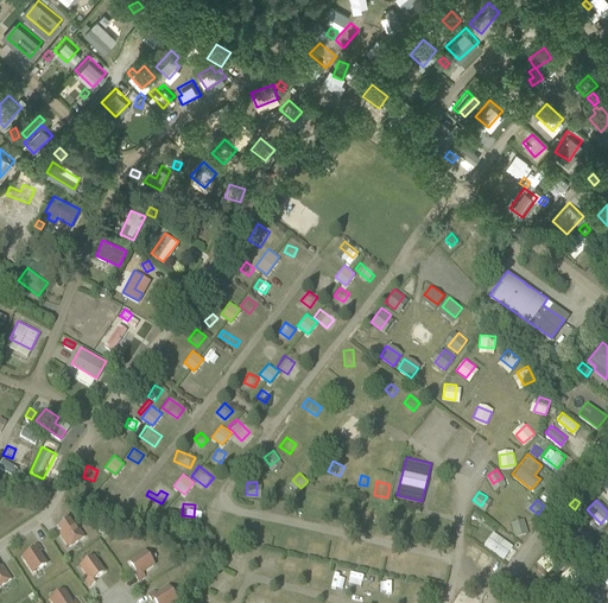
[(59,531),(68,545),(86,533),(76,519),(74,521),(70,515),(58,524),(62,529),(59,531)]
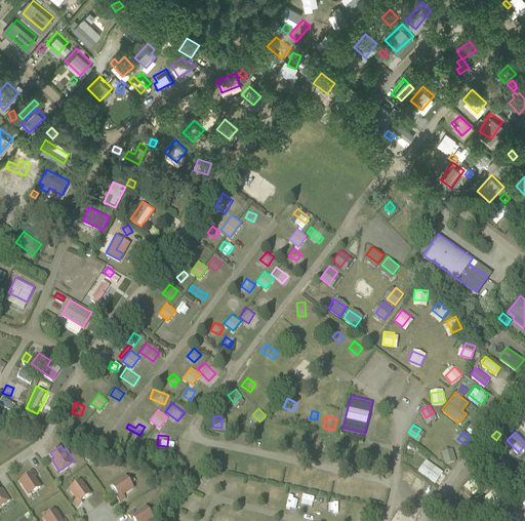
[(380,457),(382,448),(375,446),(372,454),(380,457)]
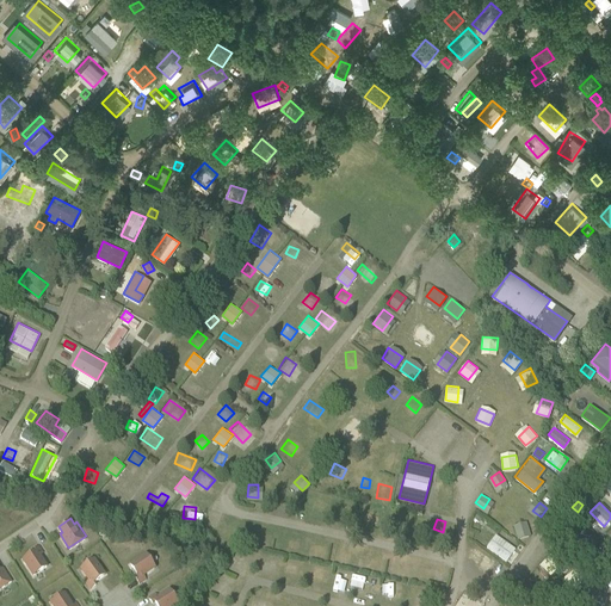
[(592,548),(598,539),(578,523),(566,537),(580,549),(586,543),(592,548)]
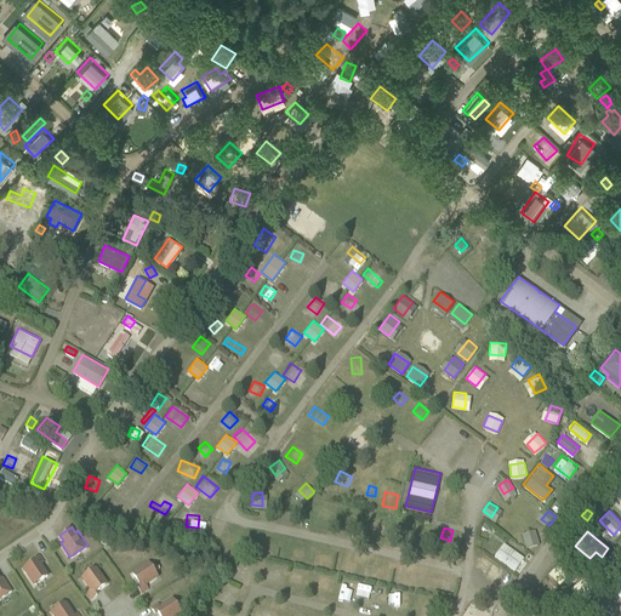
[(525,536),(528,546),(539,542),(536,532),(525,536)]
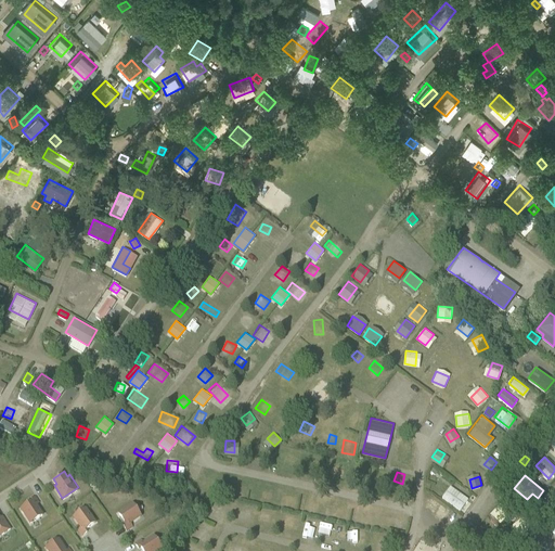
[(449,483),(440,495),(459,509),(467,496),(449,483)]
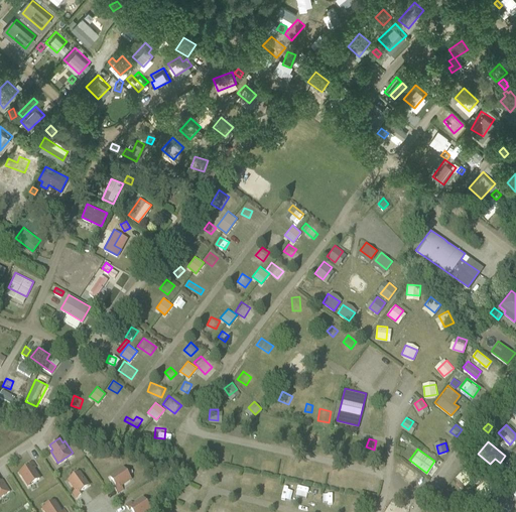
[(467,460),(472,467),(477,463),(472,456),(467,460)]
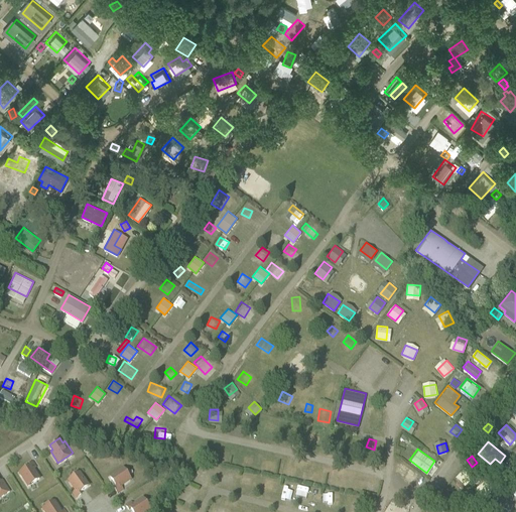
[(32,460),(28,462),(29,464),(20,470),(28,484),(39,476),(33,467),(35,465),(32,460)]
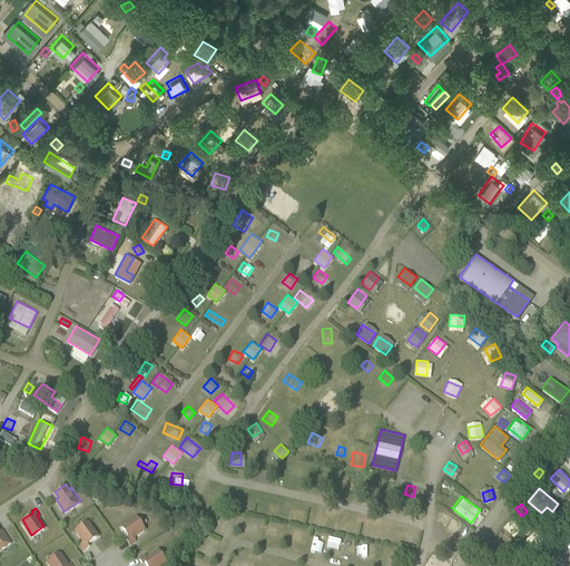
[(219,524),(231,527),(235,514),(225,509),(219,524)]
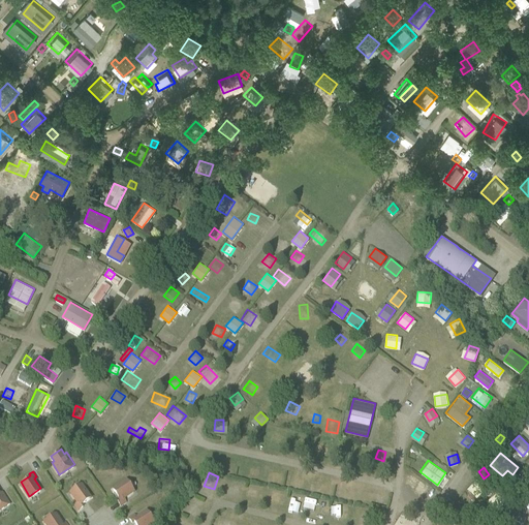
[(409,472),(404,480),(412,485),(417,476),(409,472)]
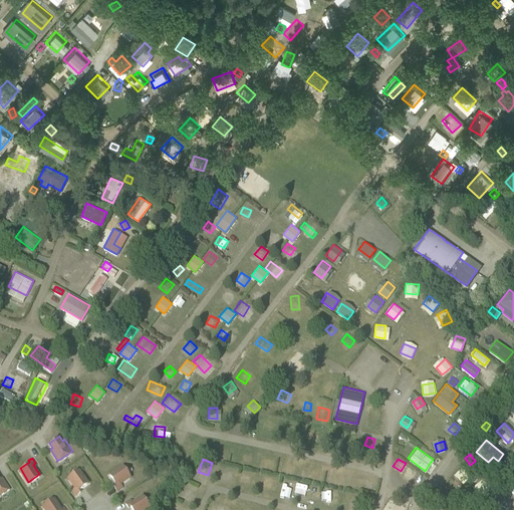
[(315,474),(319,463),(309,460),(306,471),(315,474)]
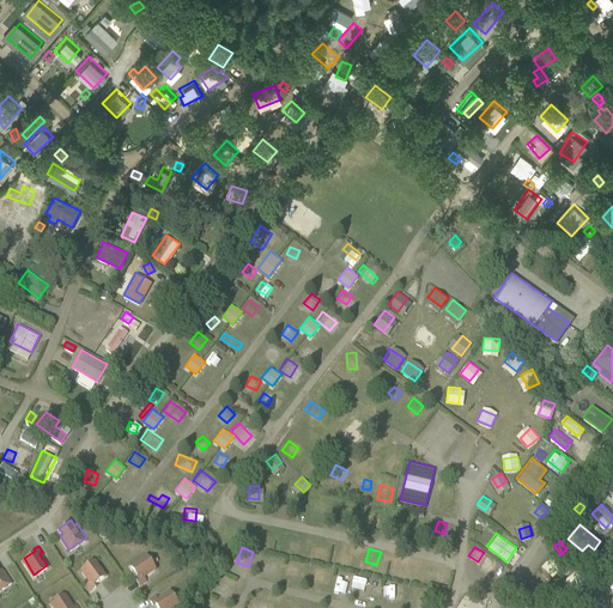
[(139,575),(137,576),(139,582),(146,577),(144,575),(156,566),(146,553),(131,564),(139,575)]
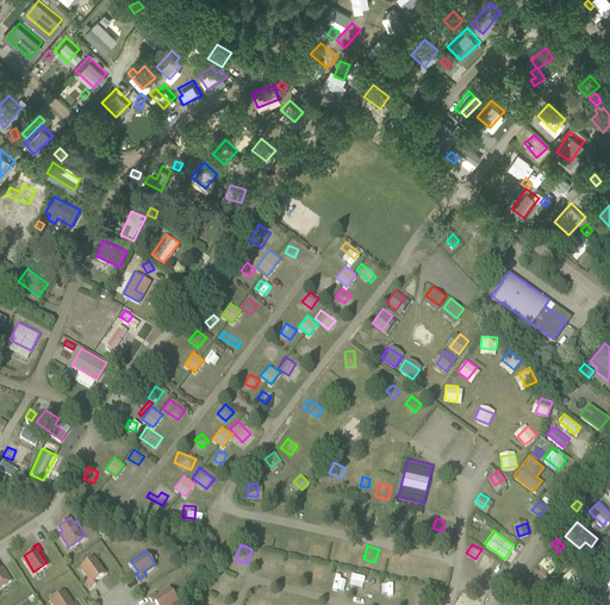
[(487,566),(493,556),(484,550),(478,560),(487,566)]
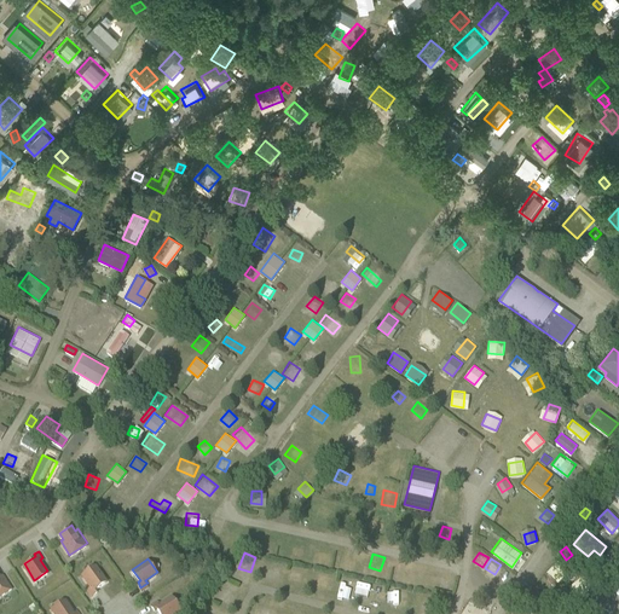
[(560,577),(570,567),(560,559),(550,568),(560,577)]
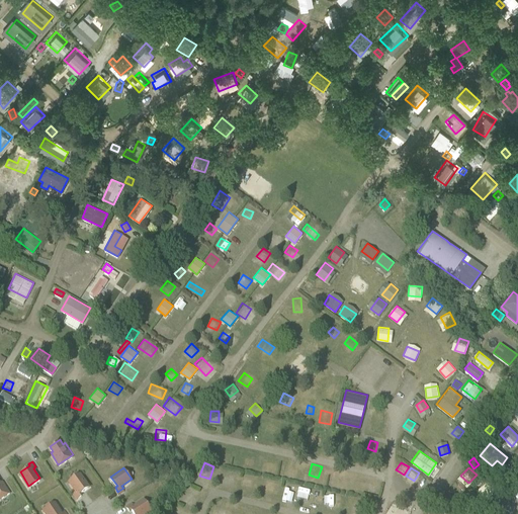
[(231,468),(226,483),(235,486),(240,472),(231,468)]
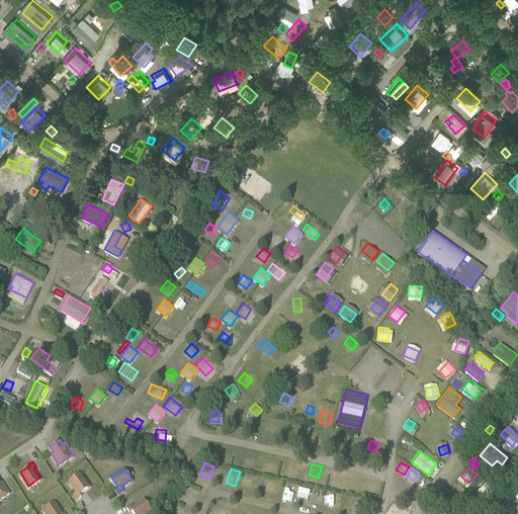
[(248,488),(253,473),(245,470),(240,485),(248,488)]
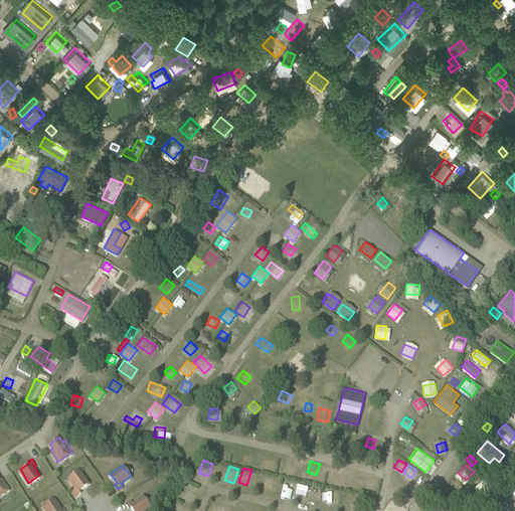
[(89,482),(79,469),(68,477),(75,486),(72,488),(76,493),(80,491),(79,489),(89,482)]
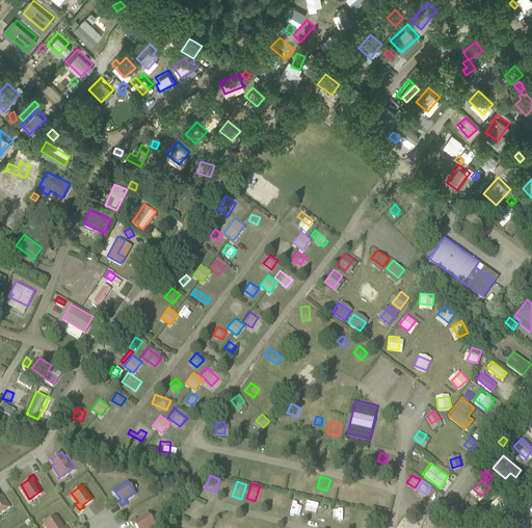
[(352,484),(347,499),(355,502),(361,487),(352,484)]
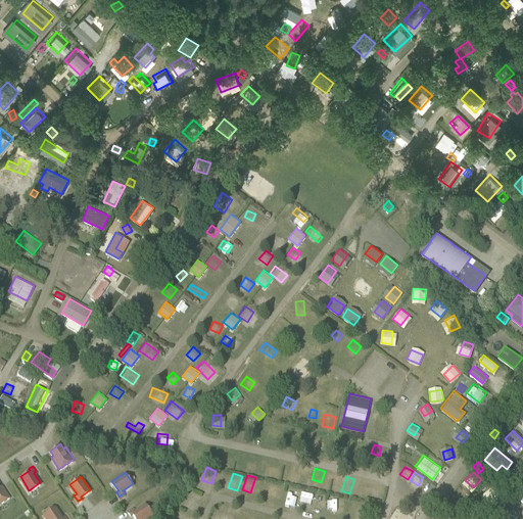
[(0,502),(10,496),(3,483),(0,485),(0,483),(0,502)]
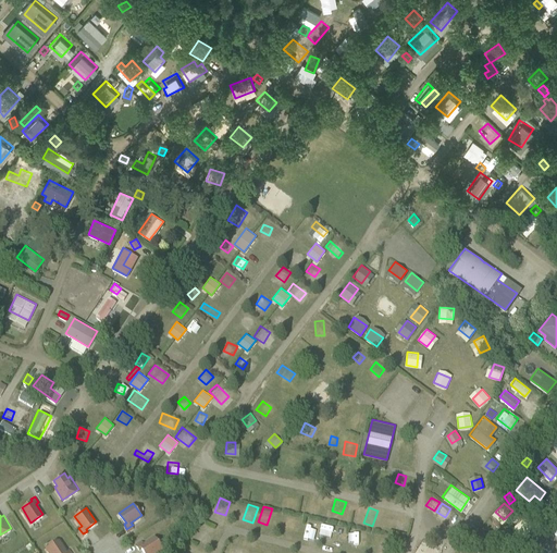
[(391,526),(401,529),(405,519),(394,516),(391,526)]
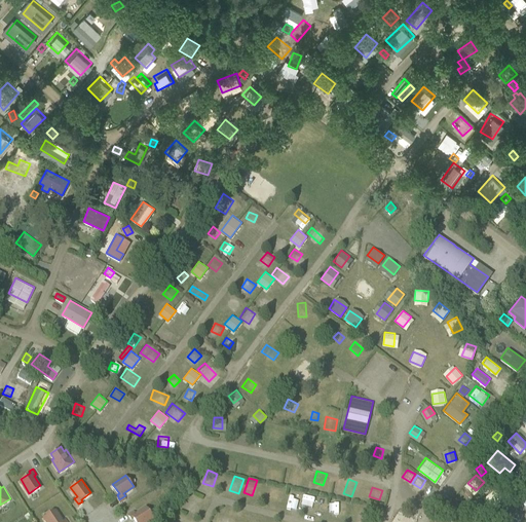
[(494,504),(503,497),(496,488),(487,494),(494,504)]
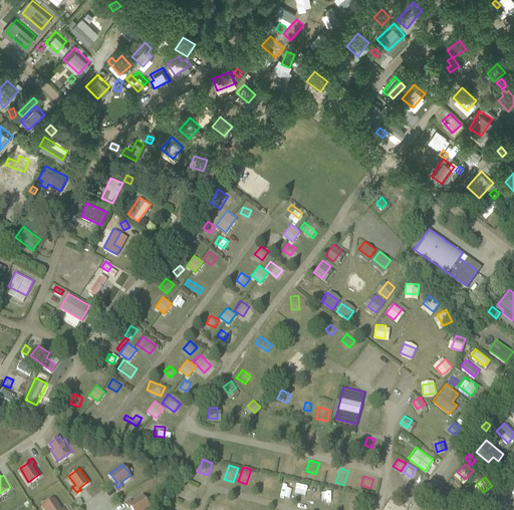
[(184,495),(190,487),(185,484),(180,492),(184,495)]
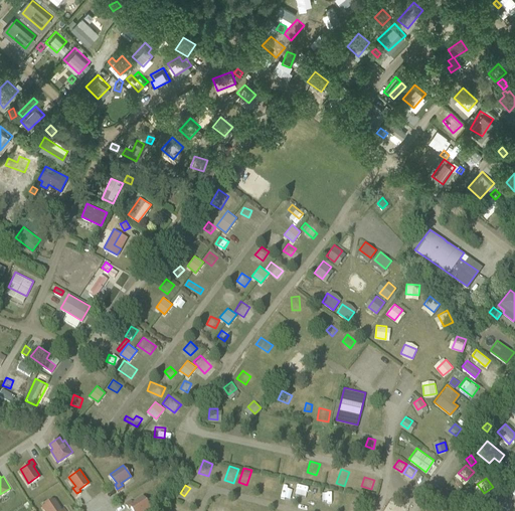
[(331,498),(333,490),(326,489),(324,497),(331,498)]
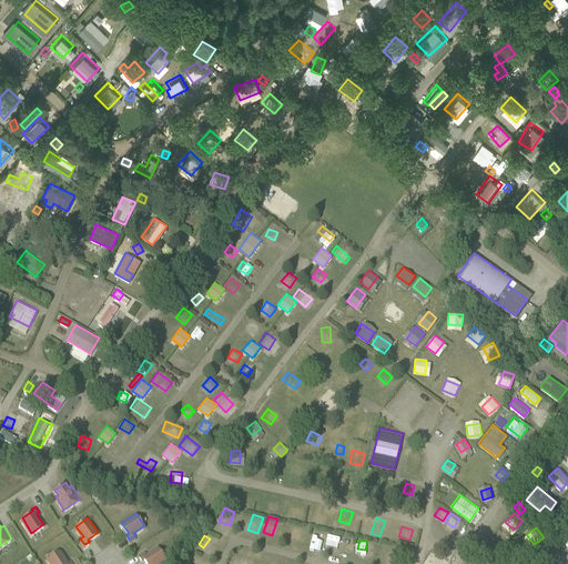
[(386,562),(387,555),(395,557),(397,544),(383,542),(378,561),(386,562)]
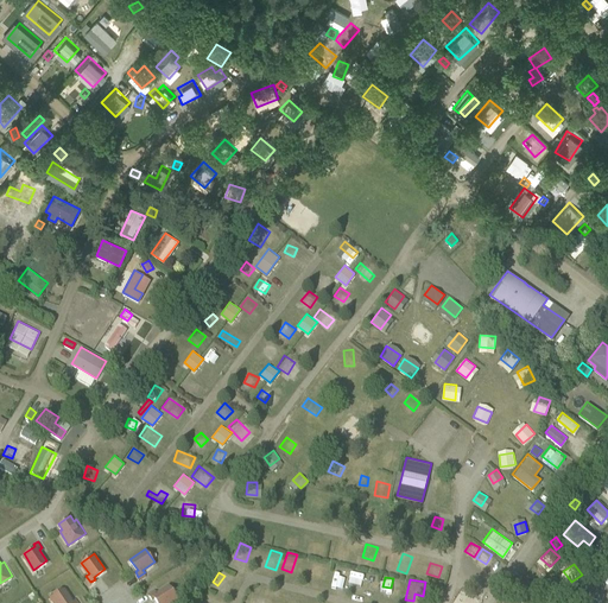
[(517,583),(514,596),(527,598),(530,586),(517,583)]
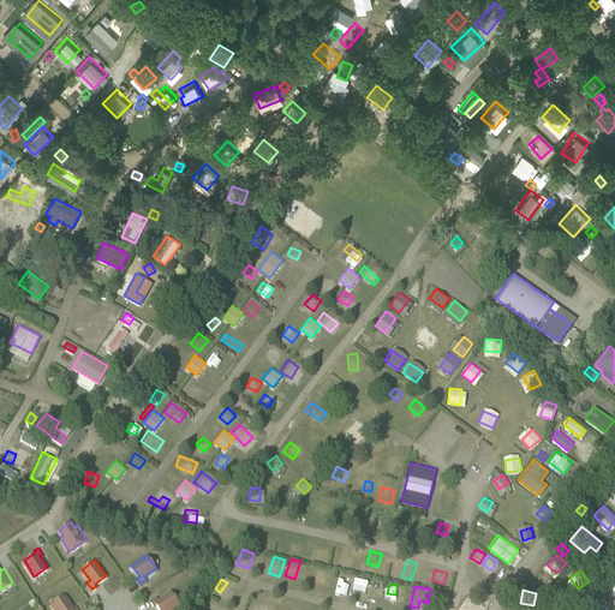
[(156,594),(150,599),(154,604),(156,603),(160,609),(169,609),(179,604),(171,591),(159,598),(156,594)]
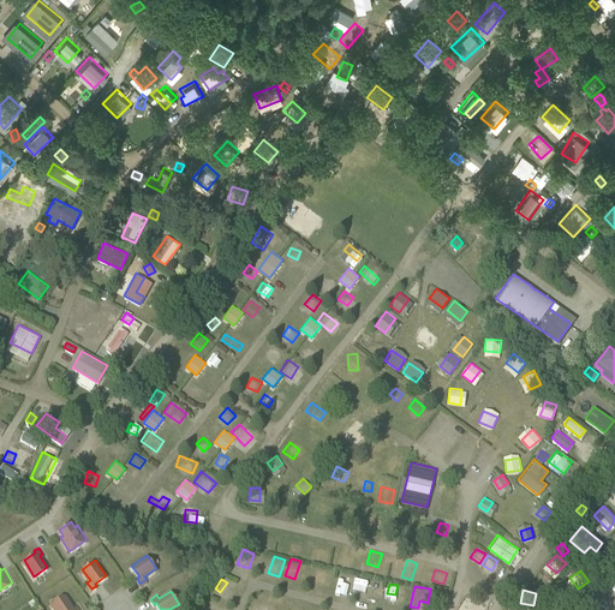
[(72,606),(65,594),(52,603),(55,609),(79,609),(76,604),(72,606)]
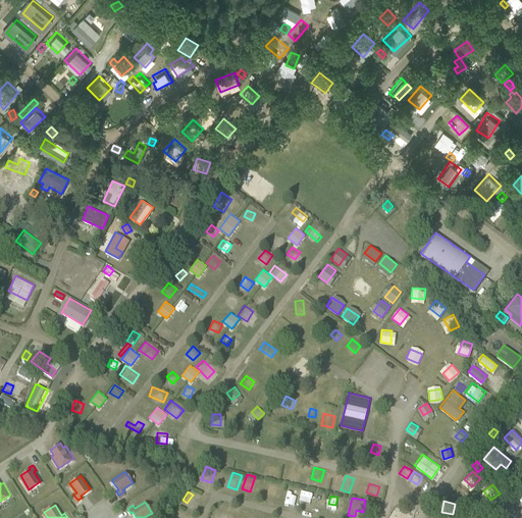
[(521,510),(516,507),(513,512),(520,516),(521,511),(521,510)]
